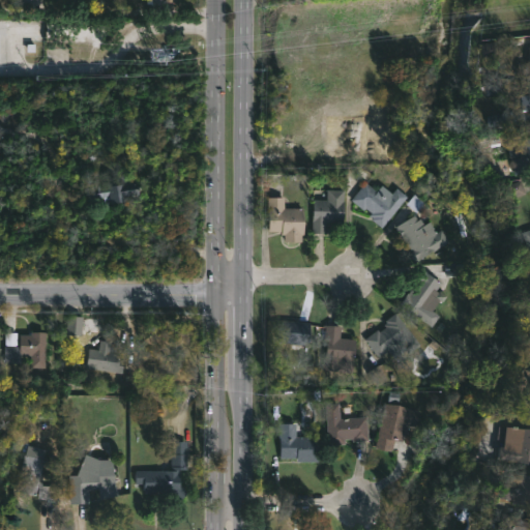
[(529,78),(516,76),(518,62),(526,64),(529,39),(529,78)]
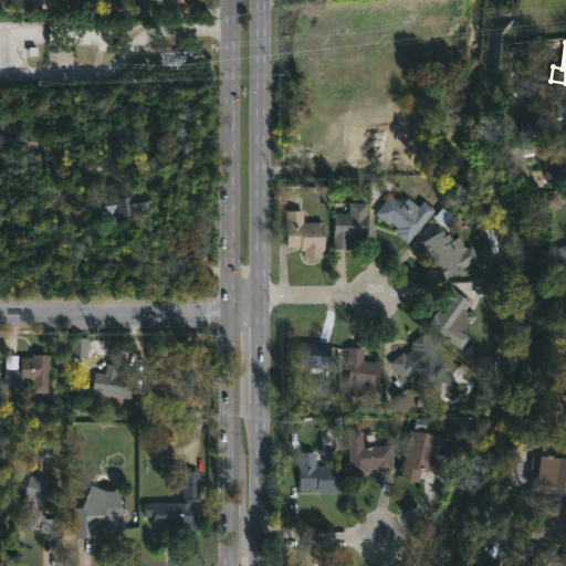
[(513,61),(530,60),(527,44),(512,46),(513,61)]
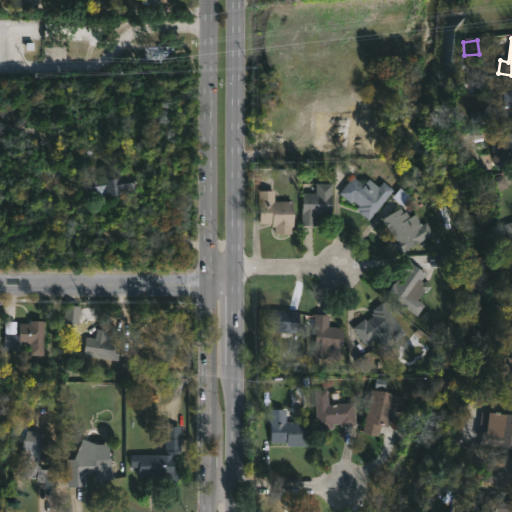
[(511,88),(511,120),(471,123),(471,111),(492,111),(492,107),(504,107),(503,92),(510,91),(510,88),(511,88)]
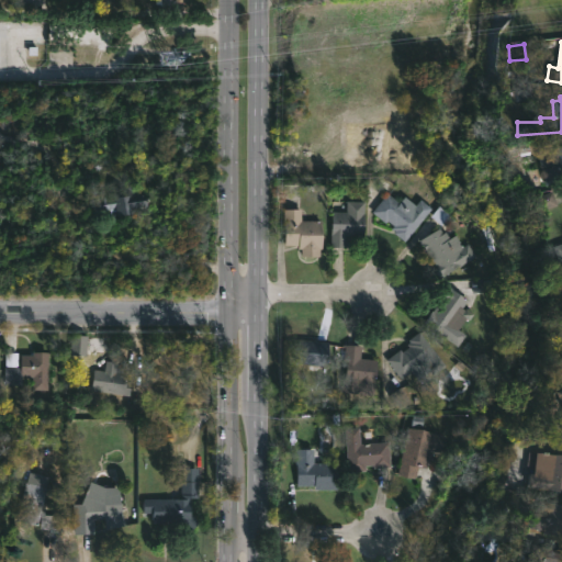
[(561,181),(544,184),(542,168),(551,167),(548,147),(561,144),(561,181)]
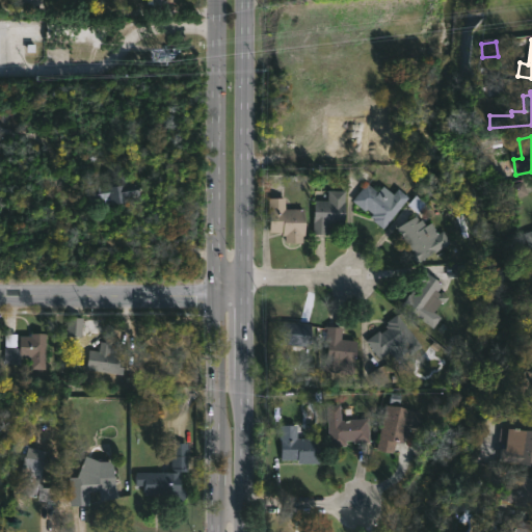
[(130,176),(131,185),(139,184),(140,195),(127,196),(127,202),(110,204),(110,198),(87,202),(86,187),(109,185),(108,183),(121,182),(120,176),(130,176)]
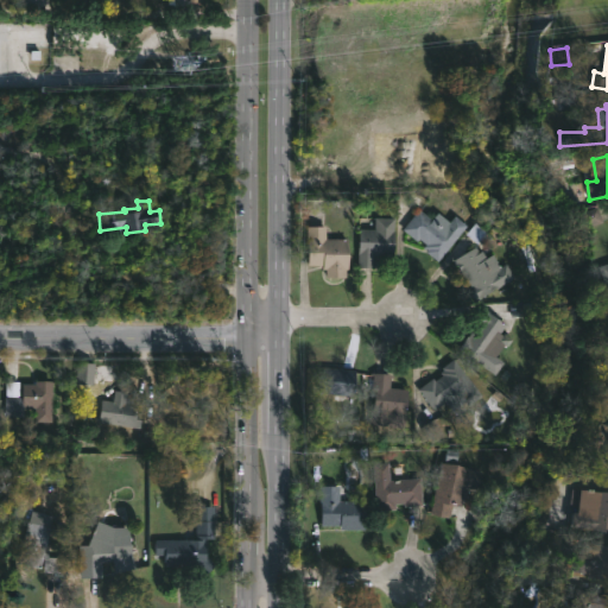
[(444,208),(467,226),(439,261),(426,252),(429,249),(425,247),(428,245),(420,239),(418,241),(404,229),(420,209),(434,220),(444,208)]
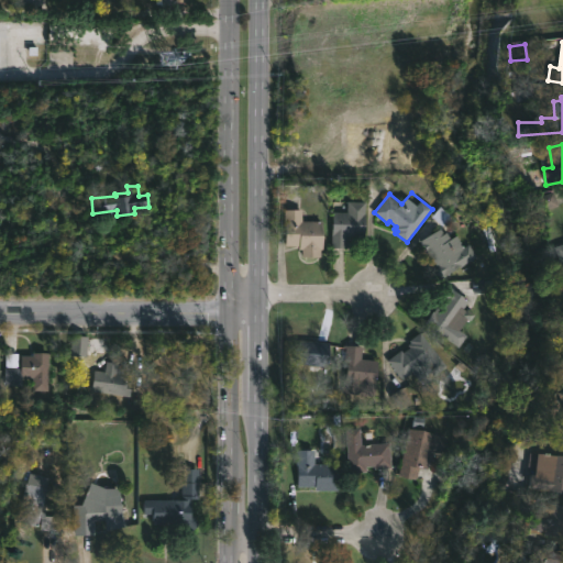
[(544,209),(555,207),(552,192),(542,195),(544,209)]
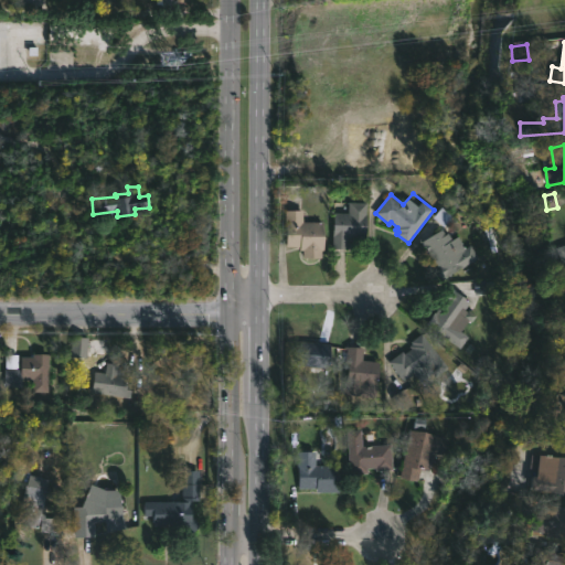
[(369,203),(368,236),(352,236),(351,249),(333,248),(334,212),(349,212),(350,202),(369,203)]
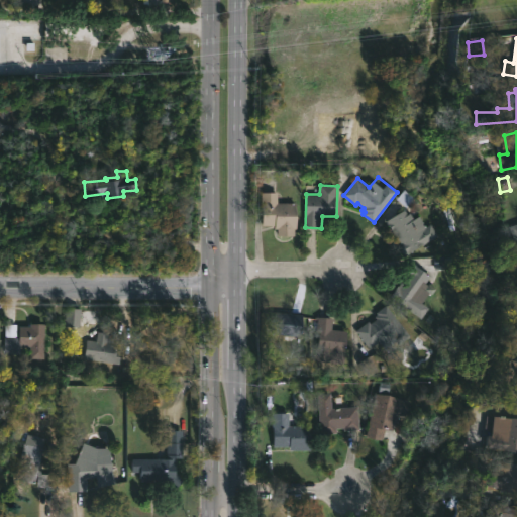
[(279,193),(279,203),(298,203),(298,229),(295,229),(295,236),(279,236),(279,229),(276,229),(276,226),(263,226),(263,204),(262,204),(262,192),(279,193)]
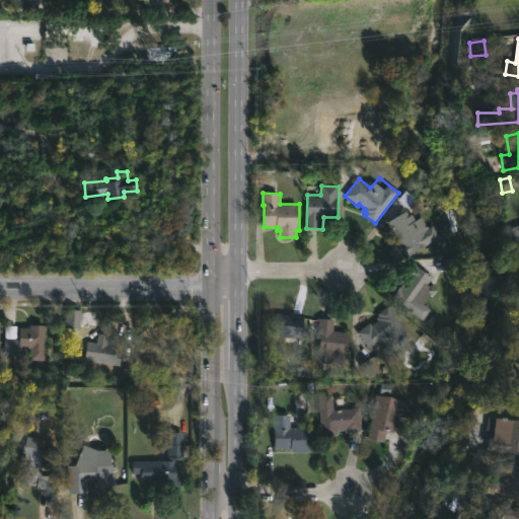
[(408,211),(411,216),(414,214),(417,220),(423,217),(435,237),(426,241),(428,245),(408,257),(400,245),(402,245),(387,223),(408,211)]
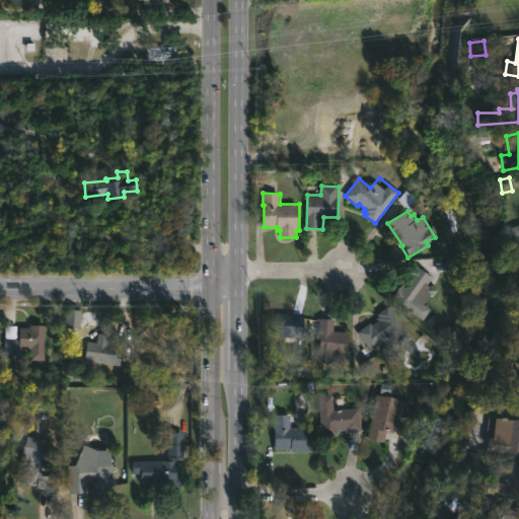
[(431,287),(428,291),(432,294),(425,304),(432,309),(424,320),(392,298),(399,287),(403,289),(420,268),(433,277),(428,285),(431,287)]
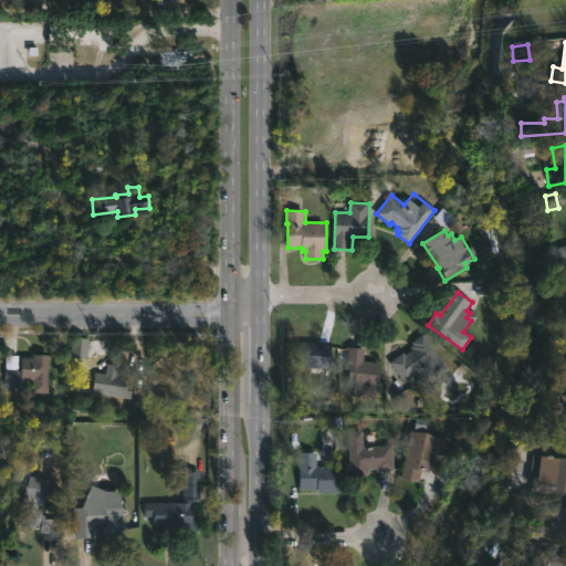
[(423,334),(450,369),(438,378),(435,373),(422,383),(416,374),(405,383),(390,363),(405,352),(407,354),(412,349),(410,347),(413,344),(412,343),(423,334)]
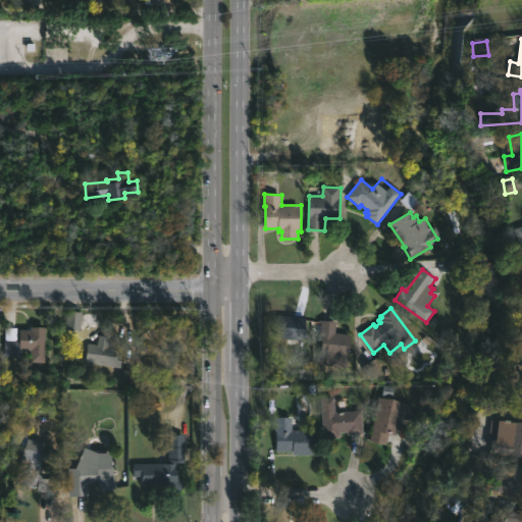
[(79,330),(80,312),(64,311),(63,330),(79,330)]
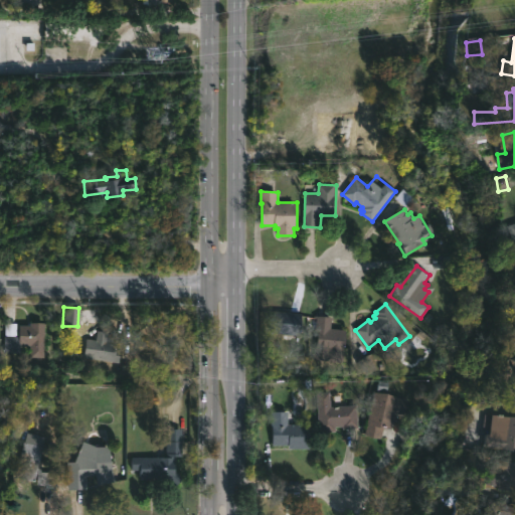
[(304,315),(301,336),(272,333),(274,311),(304,315)]
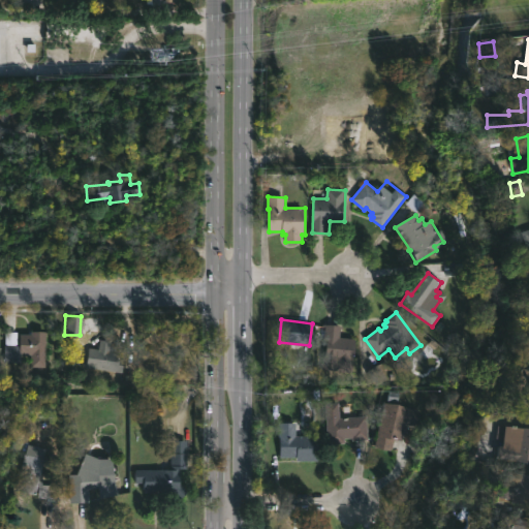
[(355,339),(352,372),(323,370),(328,343),(323,343),(324,324),(341,327),(340,338),(355,339)]
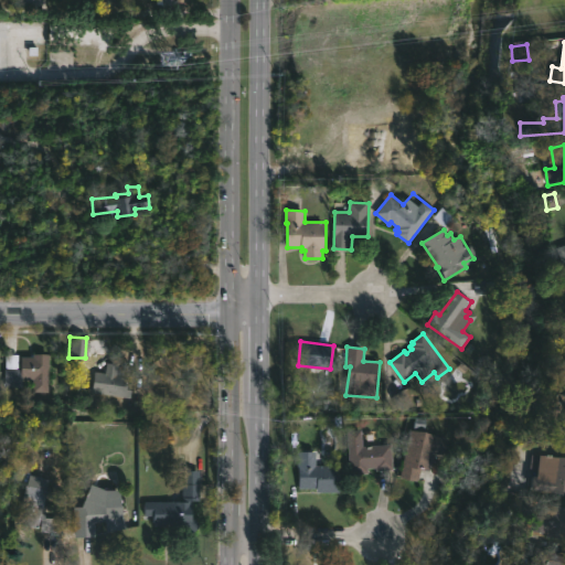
[(50,354),(49,393),(33,393),(33,380),(22,380),(22,387),(4,387),(4,369),(21,370),(21,356),(33,358),(33,354),(50,354)]
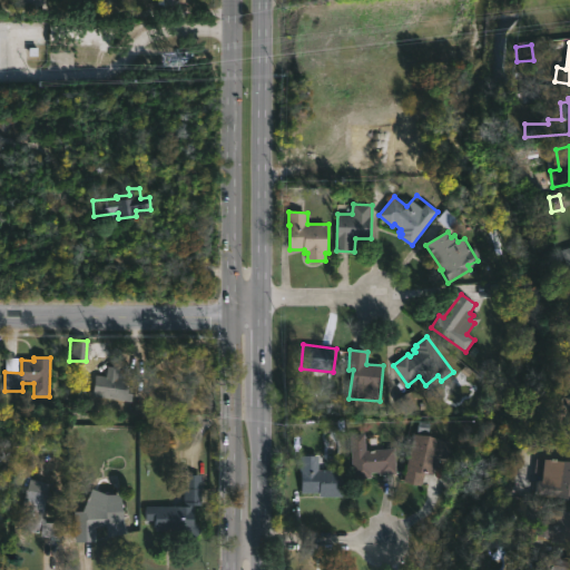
[(120,367),(119,379),(130,380),(128,401),(92,395),(96,375),(107,376),(108,365),(120,367)]
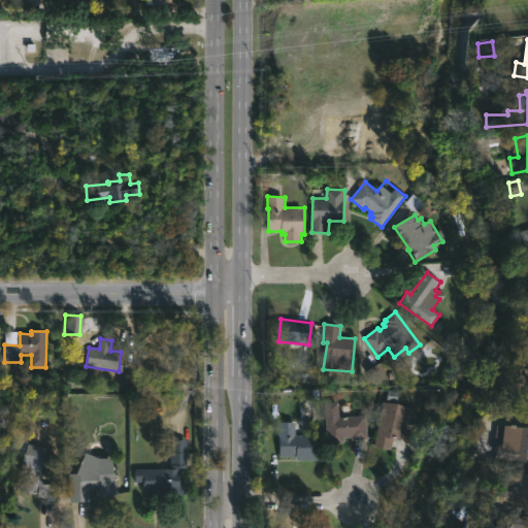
[(383,377),(373,365),(364,372),(373,384),(383,377)]
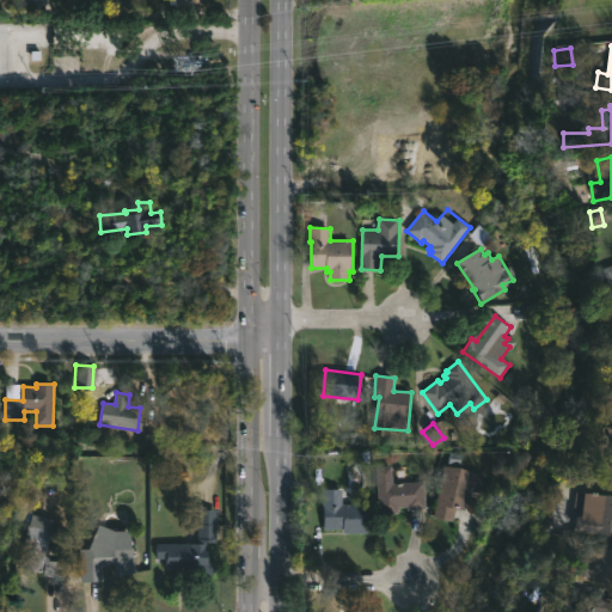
[(466,457),(463,470),(485,475),(481,494),(470,490),(465,510),(457,508),(454,519),(434,515),(446,466),(448,467),(452,454),(466,457)]
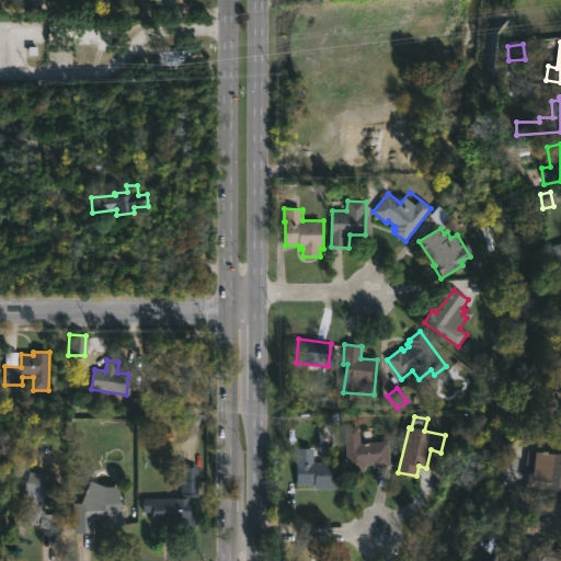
[(359,427),(359,434),(375,433),(376,443),(389,442),(391,467),(374,468),(374,465),(365,466),(366,471),(348,472),(345,428),(359,427)]
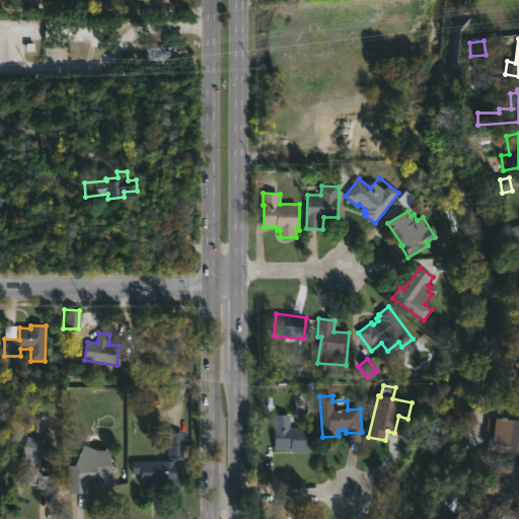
[(291,416),(291,428),(313,428),(312,452),(292,452),(292,449),(276,448),(275,415),(291,416)]
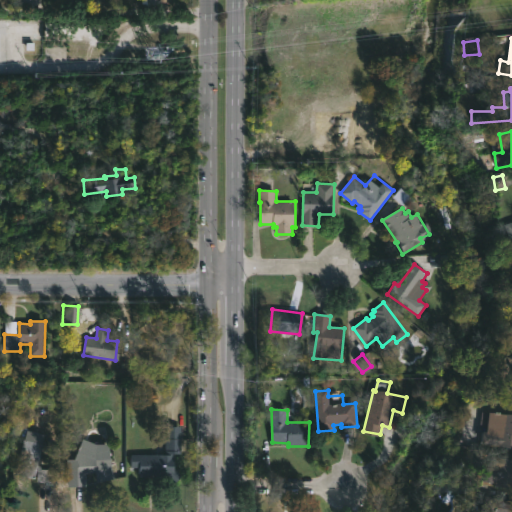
[(511,447),(477,445),(478,432),(480,432),(482,412),(511,414),(511,447)]
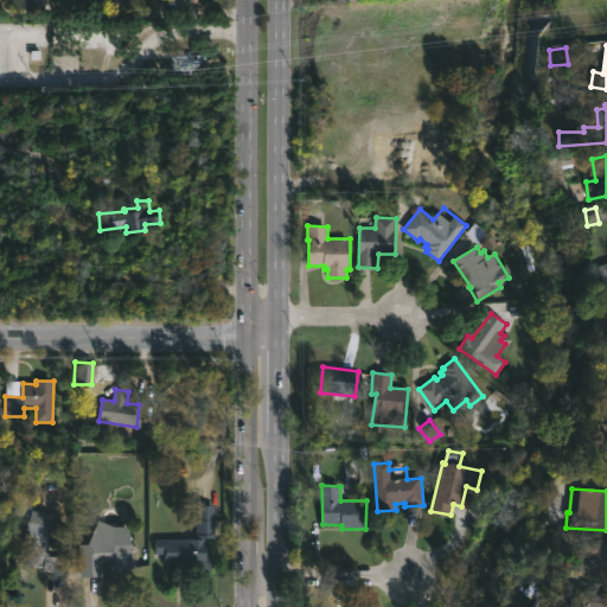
[(215,506),(215,538),(208,538),(208,560),(215,567),(208,573),(200,566),(166,566),(166,555),(155,554),(157,540),(196,540),(196,506),(215,506)]
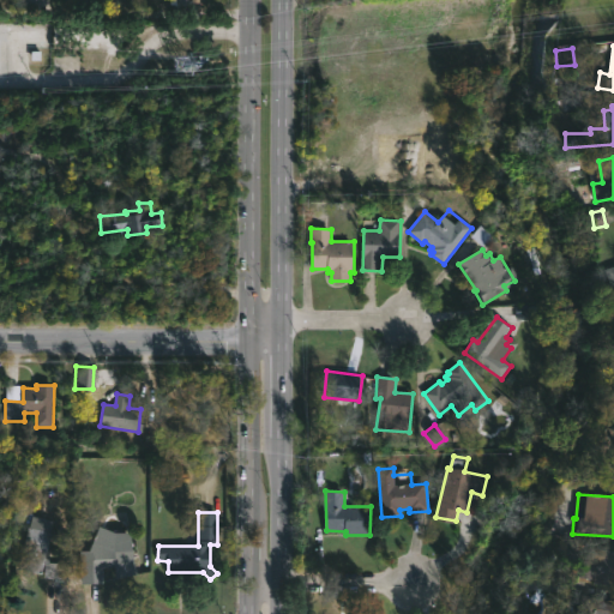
[(65,563),(64,578),(43,578),(43,564),(40,578),(17,572),(31,515),(55,521),(48,546),(48,561),(65,563)]
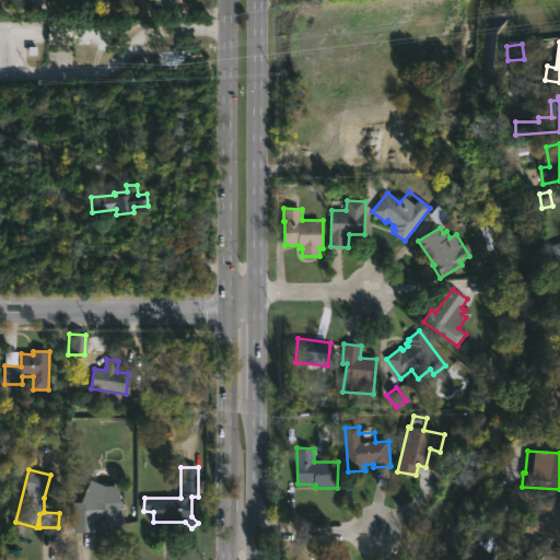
[(91,480),(106,486),(119,486),(125,521),(107,524),(105,515),(93,515),(93,532),(74,532),(73,503),(81,503),(91,480)]
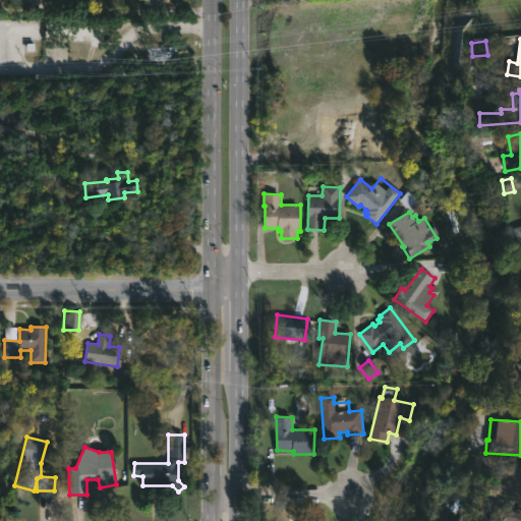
[(520,467),(520,486),(519,499),(487,495),(491,464),(520,467)]
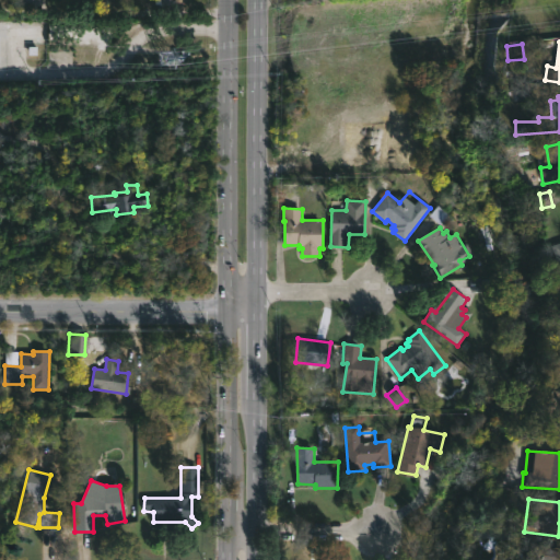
[(559,559),(516,559),(520,544),(559,550),(559,559)]
